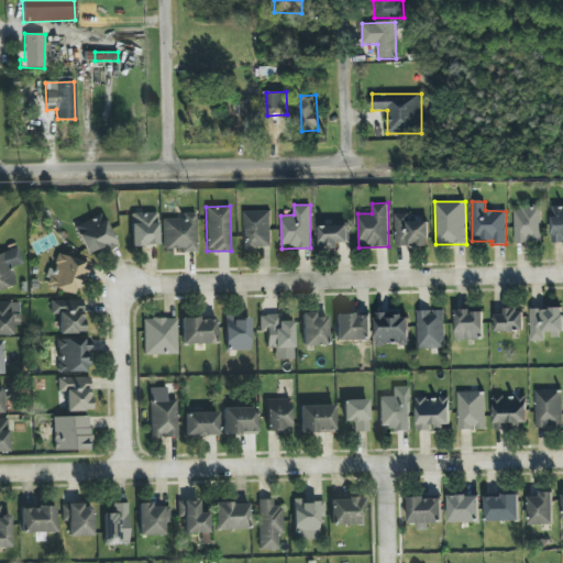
[(562,206),(551,207),(552,243),(562,242),(562,206)]
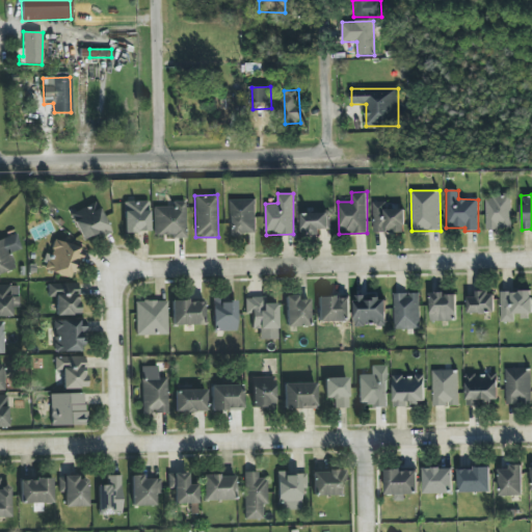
[(486,195),(486,229),(511,229),(510,195),(486,195)]
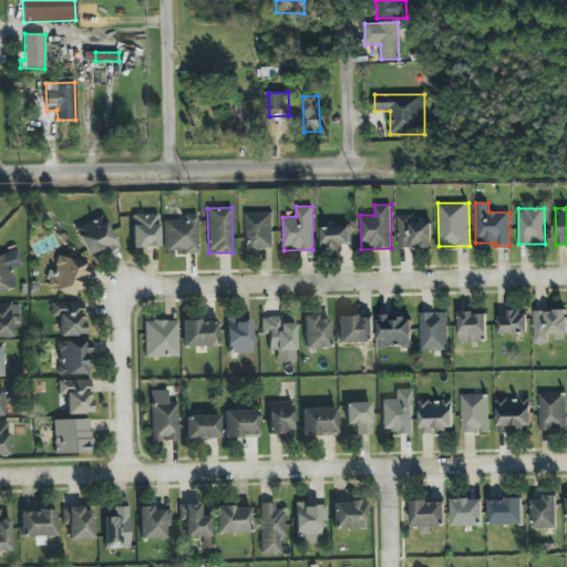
[(272,213),(246,213),(246,249),(272,249),(272,213)]
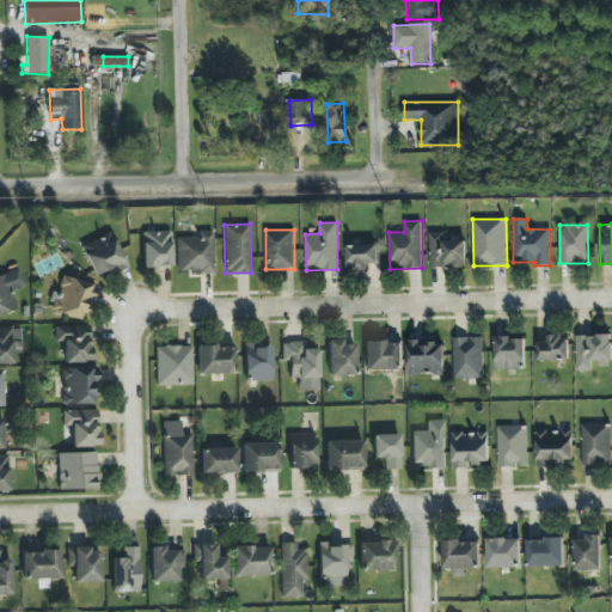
[(81,246),(96,276),(111,269),(114,274),(128,268),(111,232),(81,246)]
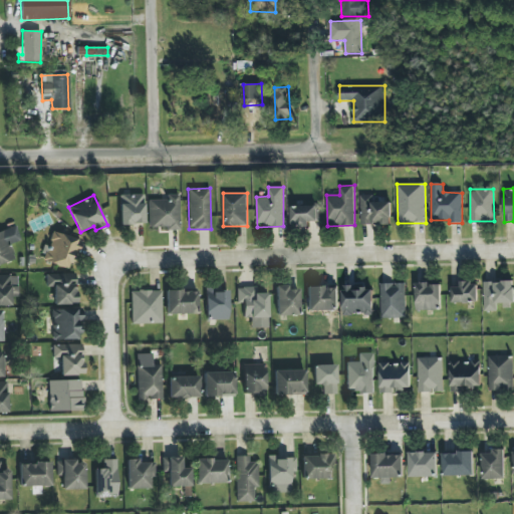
[(144,195),(119,195),(120,225),(145,224),(144,195)]
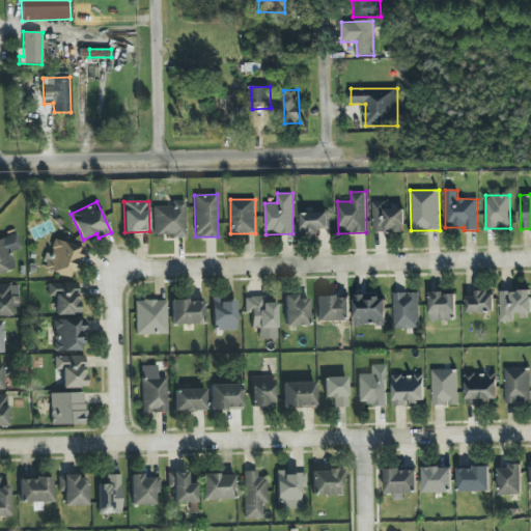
[(152,206),(154,235),(172,234),(173,239),(186,238),(185,201),(174,201),(174,206),(152,206)]
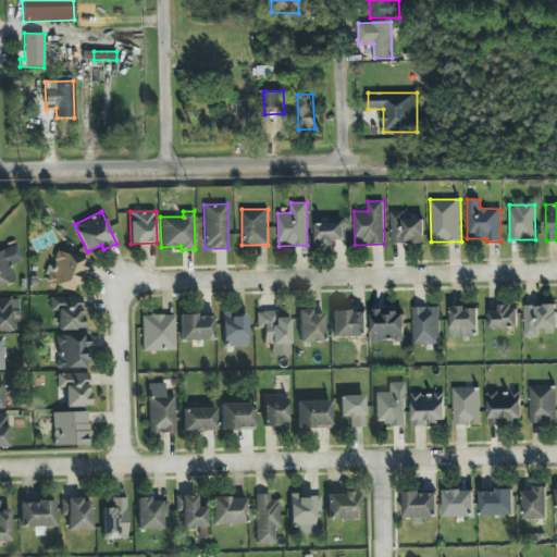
[(424,244),(425,219),(404,219),(404,212),(392,211),(391,243),(424,244)]
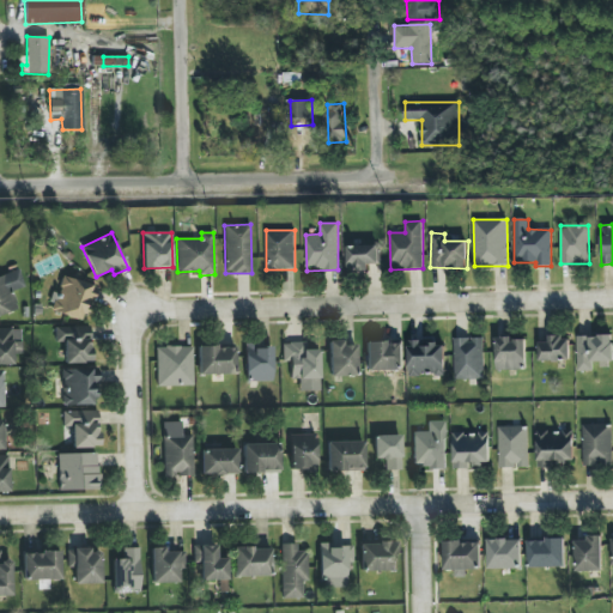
[(347,247),(349,271),(369,269),(369,265),(380,265),(378,246),(347,247)]
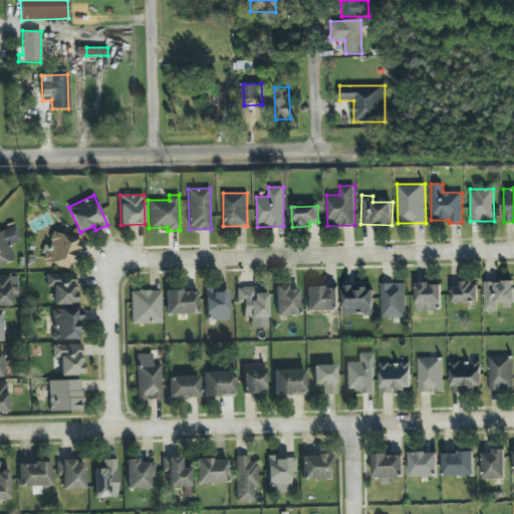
[(0,264),(16,260),(11,244),(21,241),(16,227),(0,231),(0,264)]
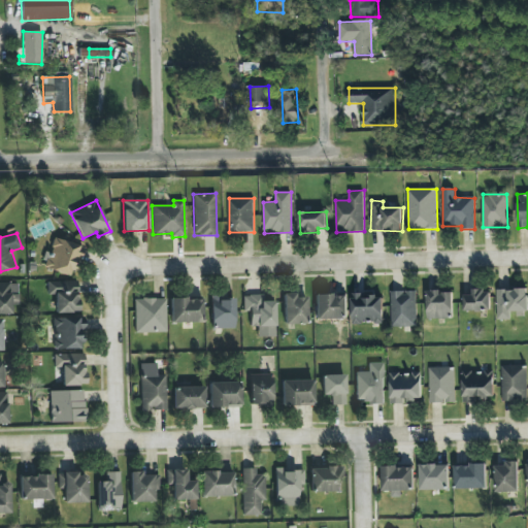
[(46,253),(41,266),(71,277),(83,248),(56,238),(50,254),(46,253)]
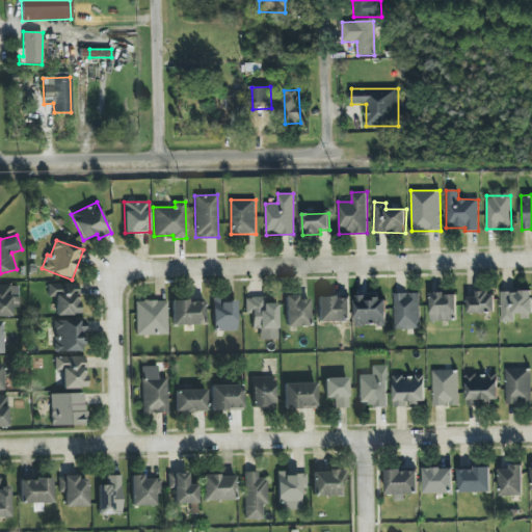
[(79,315),(78,284),(48,284),(48,297),(55,297),(55,316),(79,315)]
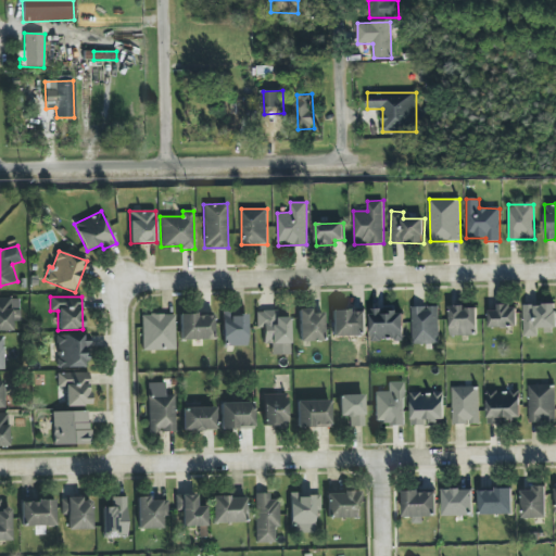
[(20,321),(20,299),(0,298),(0,331),(12,331),(12,321),(20,321)]
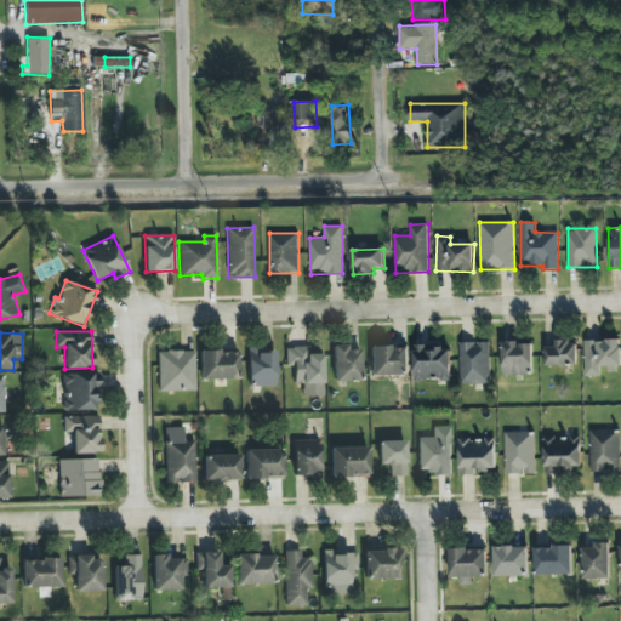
[(620,365),(620,339),(585,341),(586,376),(602,376),(600,366),(620,365)]
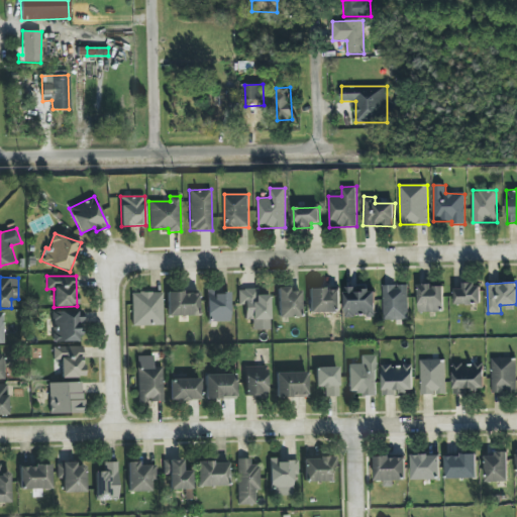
[(481,284),(462,285),(463,289),(453,289),(453,305),(482,304),(481,284)]
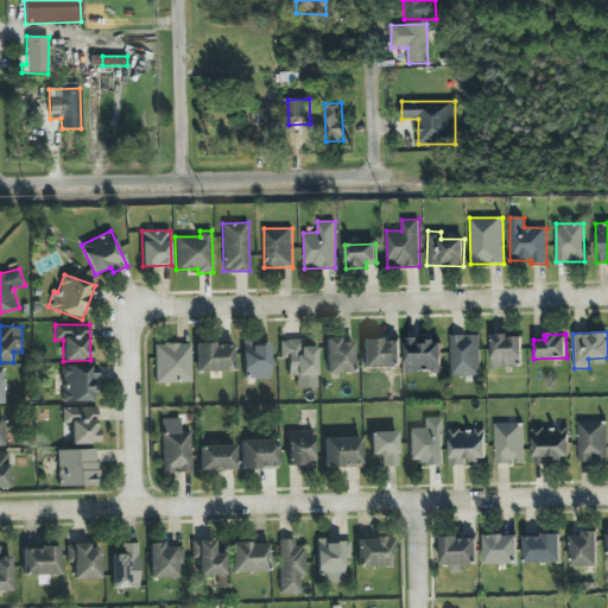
[(451,377),(480,377),(480,335),(450,336),(451,377)]
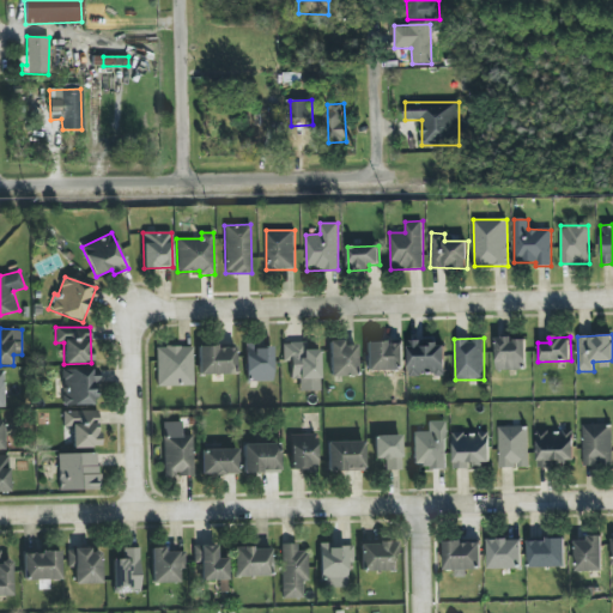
[(497,370),(526,370),(527,340),(511,340),(511,338),(497,338),(497,370)]
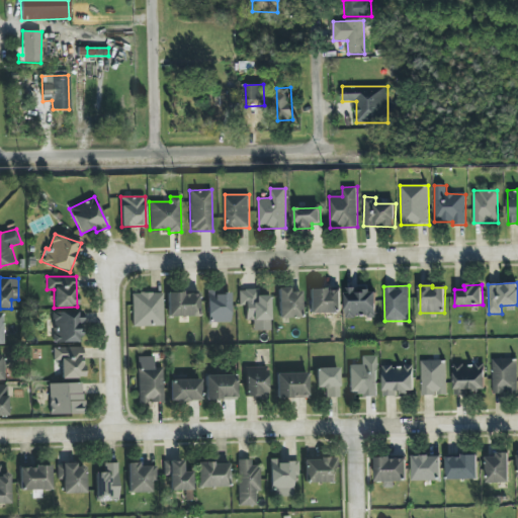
[(278,319),(300,318),(300,291),(290,291),(290,288),(278,288),(278,319)]
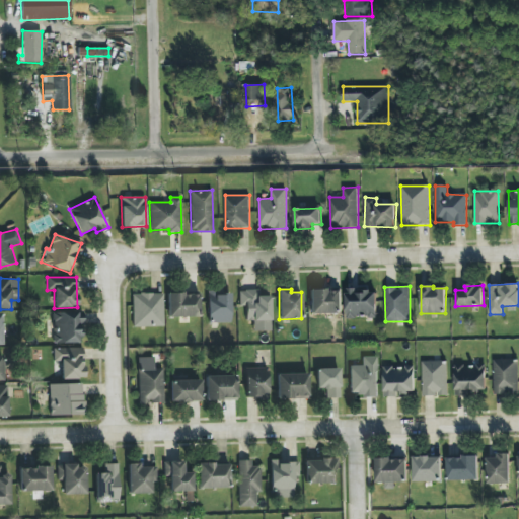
[(346,318),(377,317),(377,289),(346,290),(346,318)]
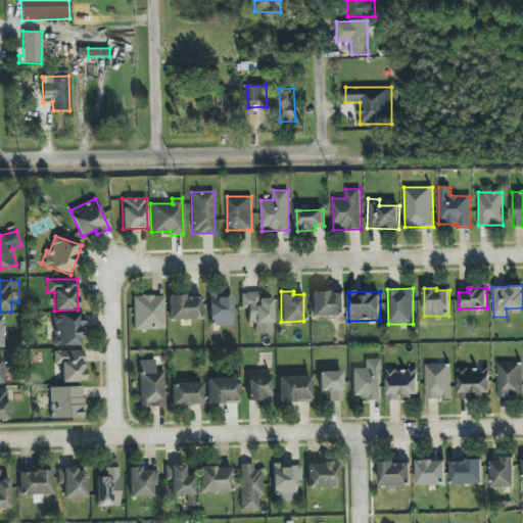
[(259,292),(241,293),(241,308),(247,308),(247,324),(273,323),(272,298),(259,298),(259,292)]
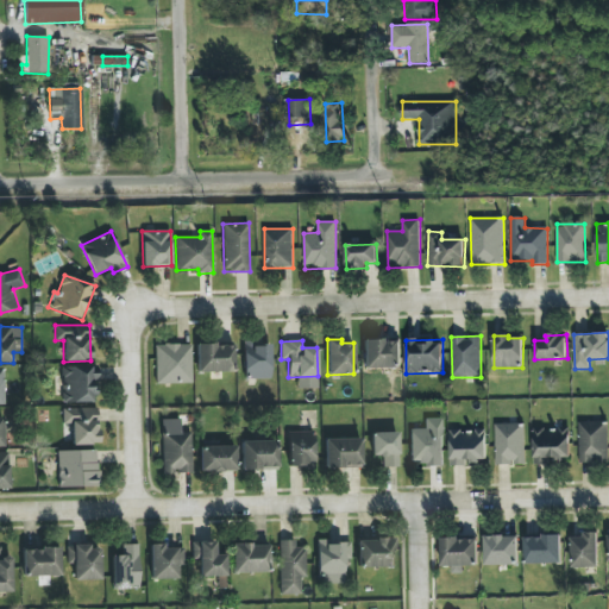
[(365,369),(401,368),(400,340),(364,341),(365,369)]
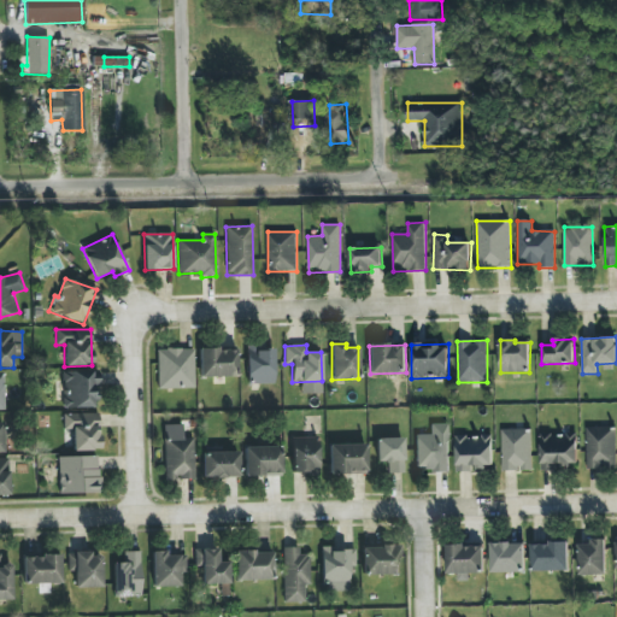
[(274,348),(247,348),(247,385),(274,385),(274,348)]
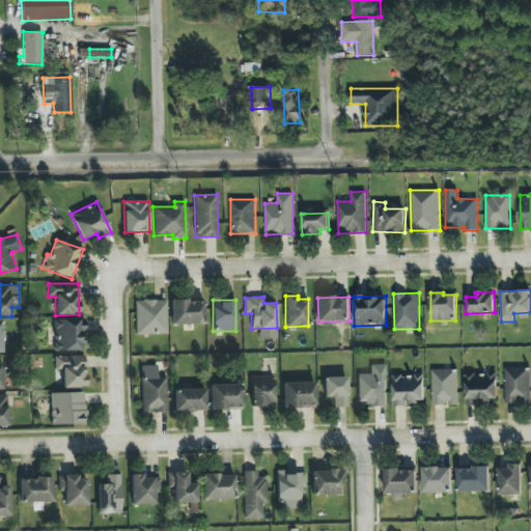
[(167,334),(167,301),(135,301),(136,335),(167,334)]
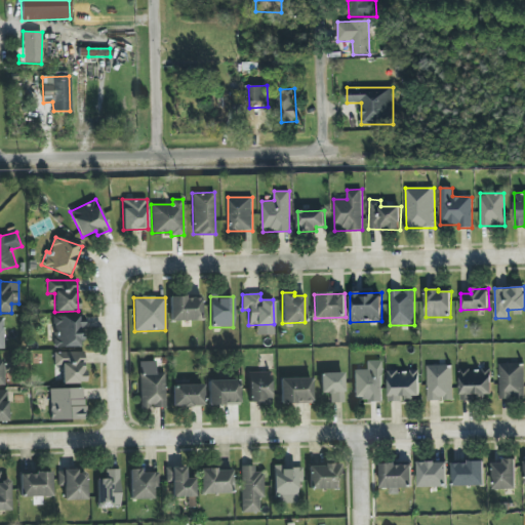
[(170,321),(201,321),(201,297),(169,297),(170,321)]
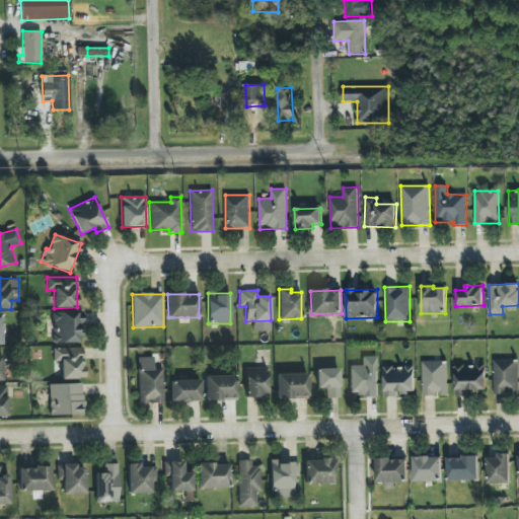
[(80,343),(80,312),(53,312),(53,344),(80,343)]
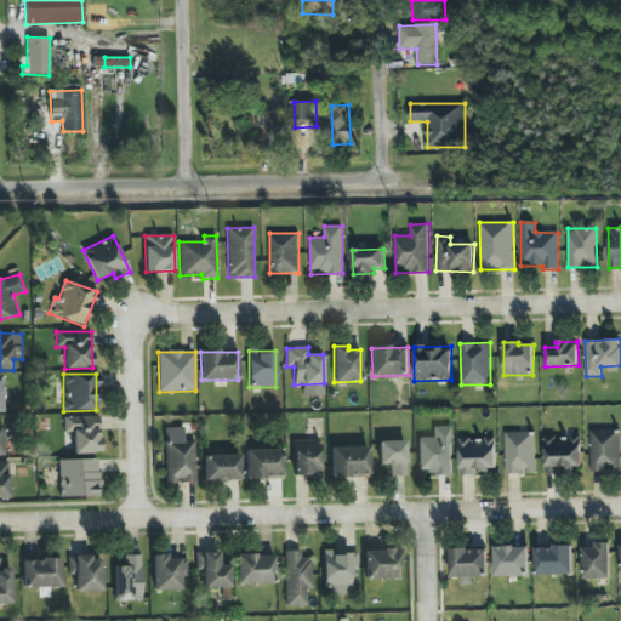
[(74,454),(101,454),(100,416),(64,417),(64,433),(73,432),(74,454)]
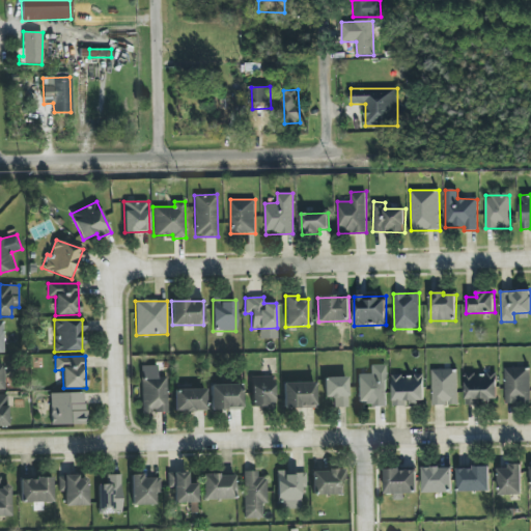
[(386,404),(386,365),(370,365),(370,373),(358,374),(358,406),(386,404)]
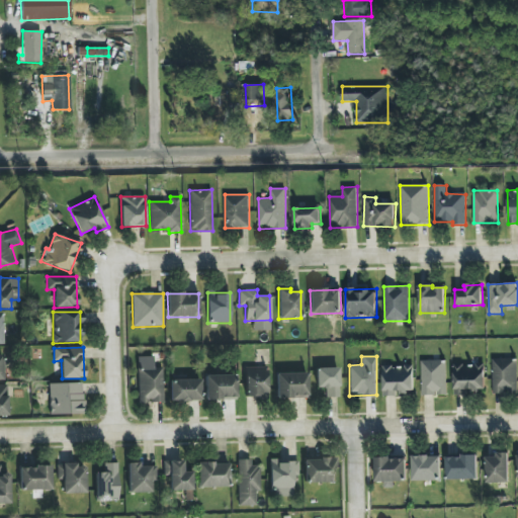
[(517,394),(517,359),(493,359),(494,394),(517,394)]
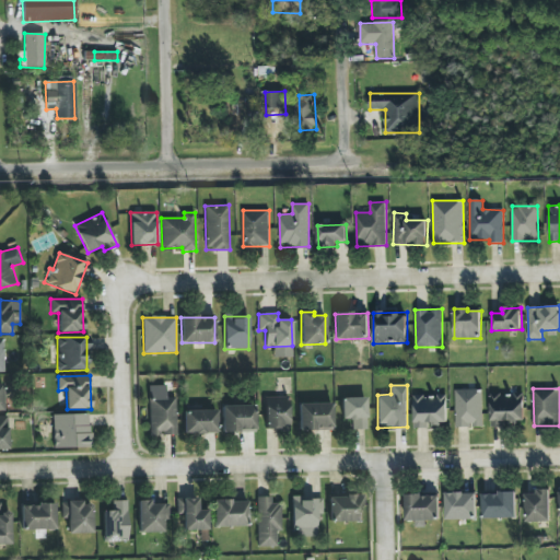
[(456,428),(483,427),(482,389),(455,389),(456,428)]
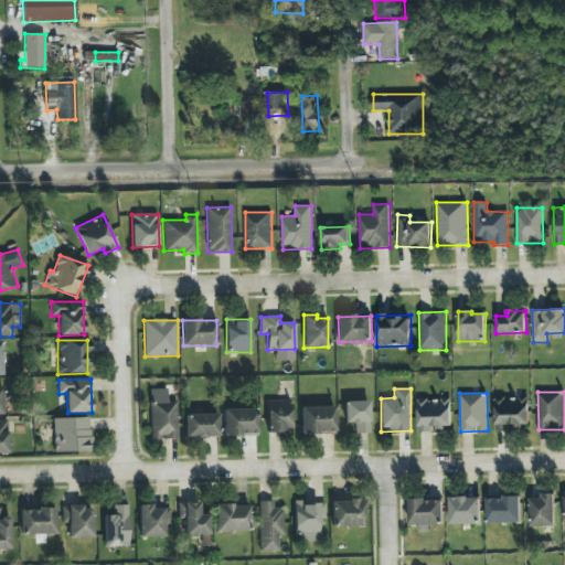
[(530,428),(530,398),(496,397),(494,428),(530,428)]
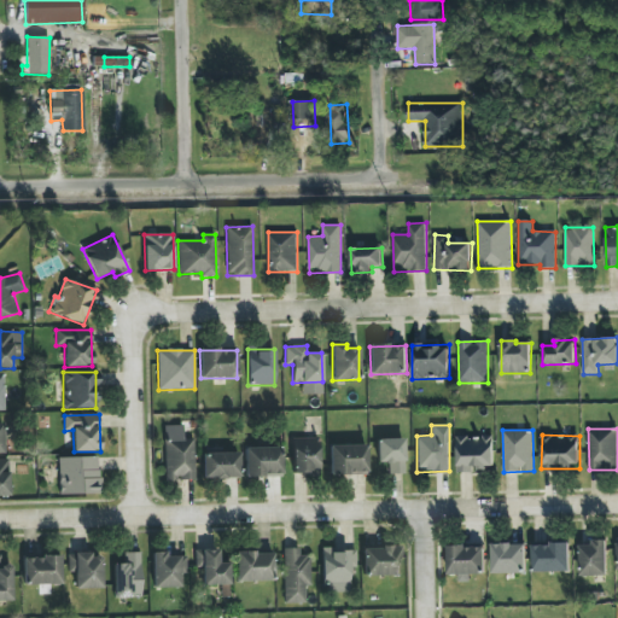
[(494,471),(494,436),(456,437),(458,471),(494,471)]
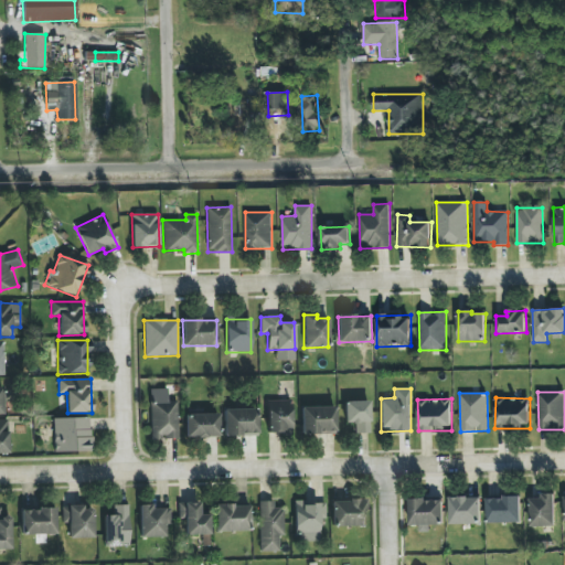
[(178,439),(177,401),(150,402),(151,439),(178,439)]
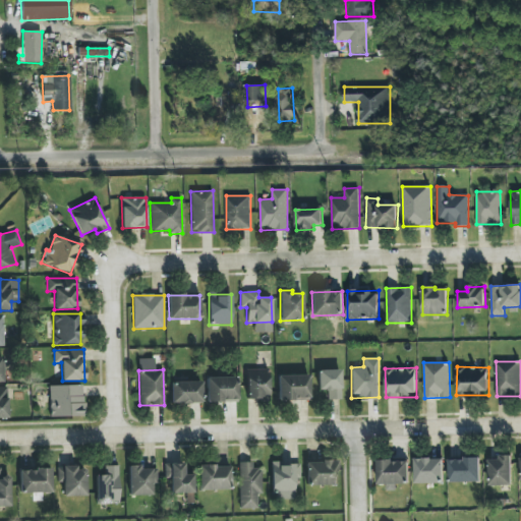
[(269,369),(246,369),(247,399),(269,399),(269,369)]
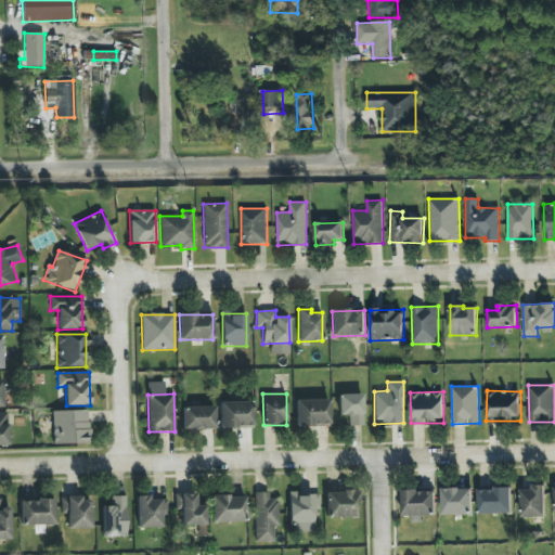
[(363,426),(363,395),(338,395),(338,415),(349,415),(349,426),(363,426)]
